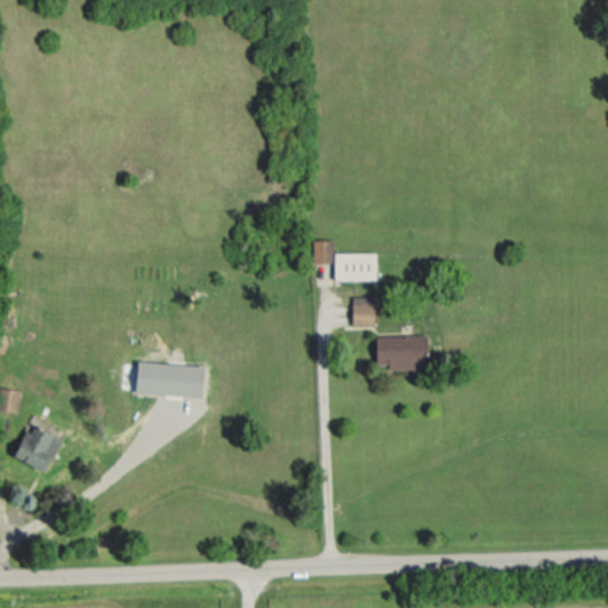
[(334,264),(333,241),(314,242),(314,265),(334,264)]
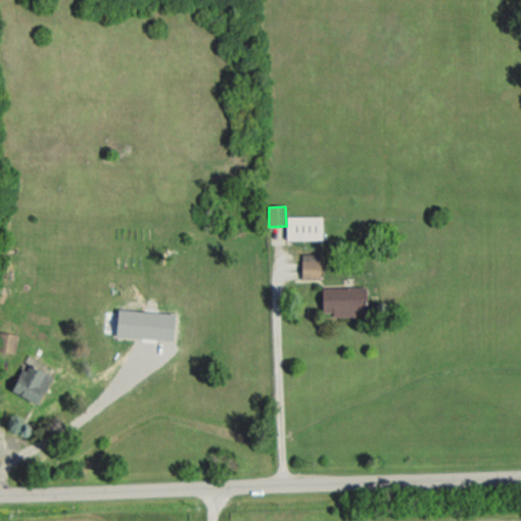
[(323,218),(287,218),(287,241),(323,241),(323,218)]
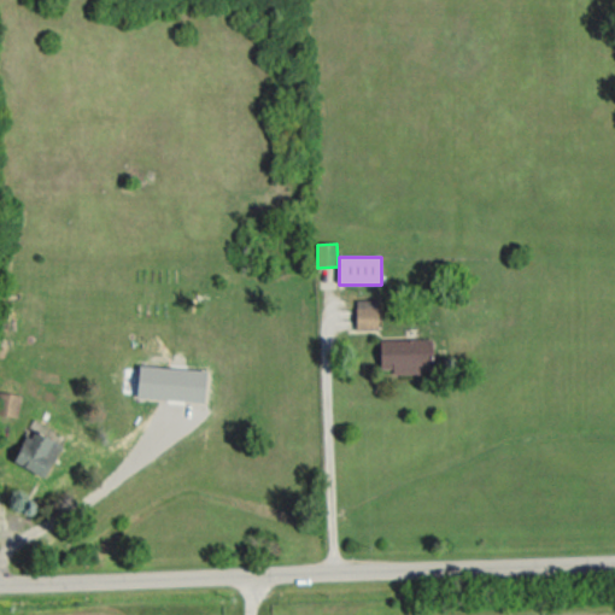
[(357,331),(379,332),(380,302),(357,302),(357,331)]
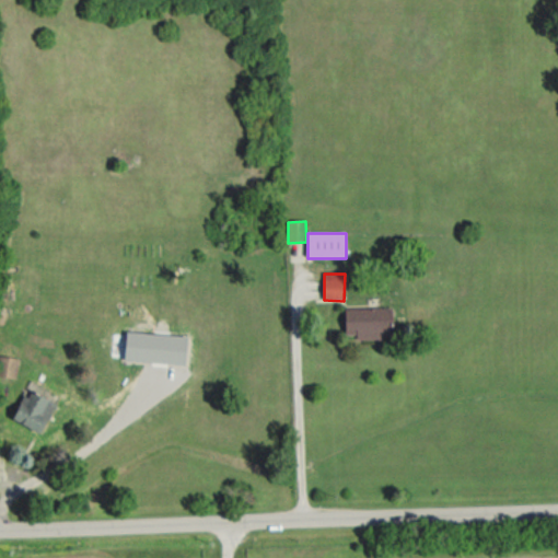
[(393,309),(346,310),(346,336),(358,336),(358,340),(394,339),(393,309)]
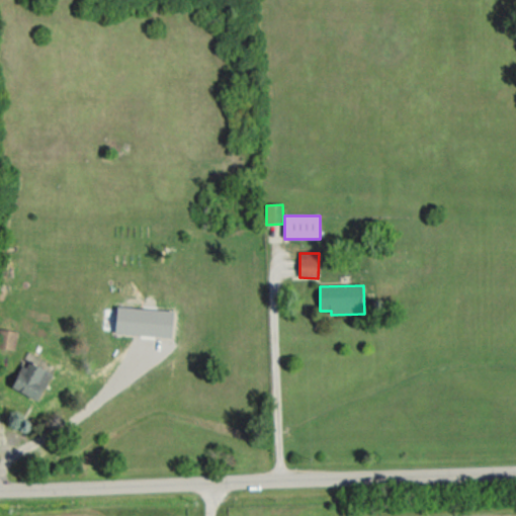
[(173,338),(174,311),(117,309),(115,335),(173,338)]
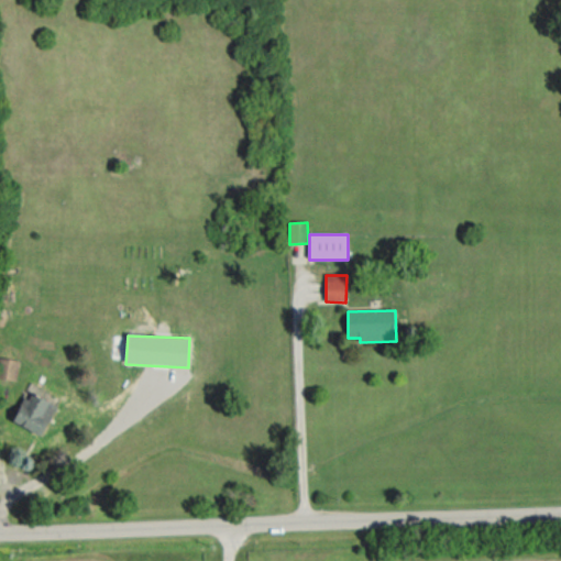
[(21,362),(0,358),(0,378),(17,382),(21,362)]
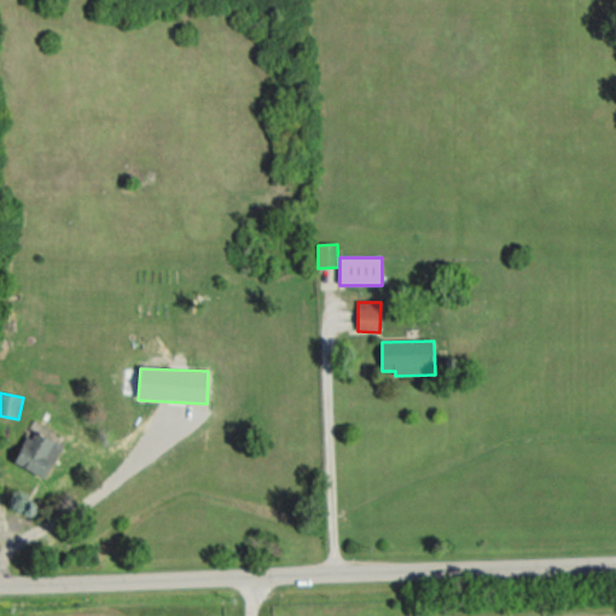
[(47,480),(64,446),(30,430),(15,464),(47,480)]
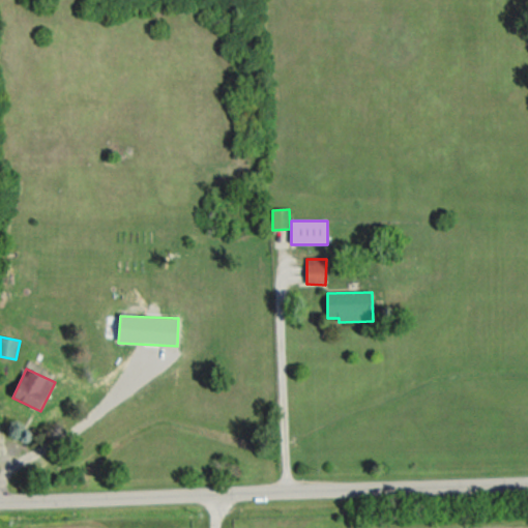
All buildings are outlined.
